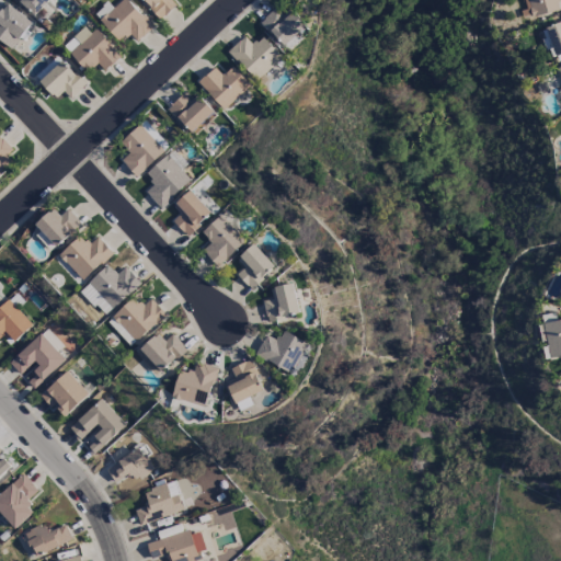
[(16,0),(36,16),(49,0),(16,0)]
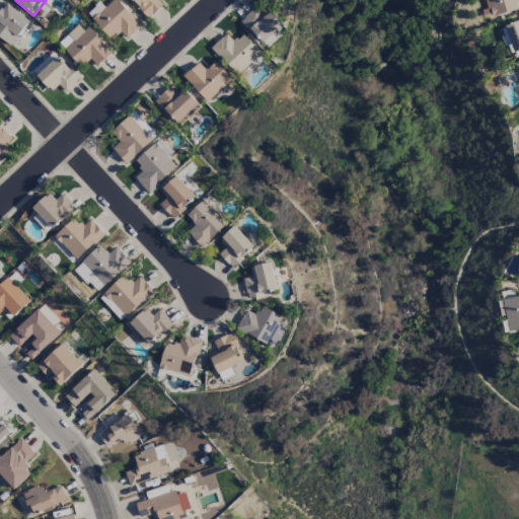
[(109,39),(118,31),(126,40),(142,25),(118,0),(114,0),(92,19),(109,39)]
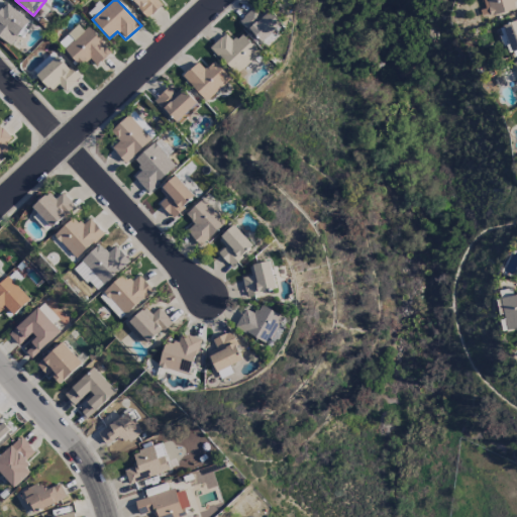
[(157,0),(130,0),(147,18),(163,5),(157,0)]
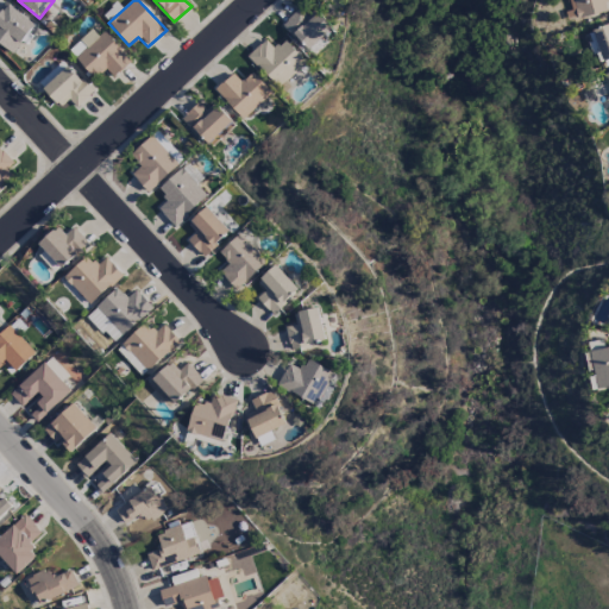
[(572,0),(577,19),(608,12),(604,0),(572,0)]
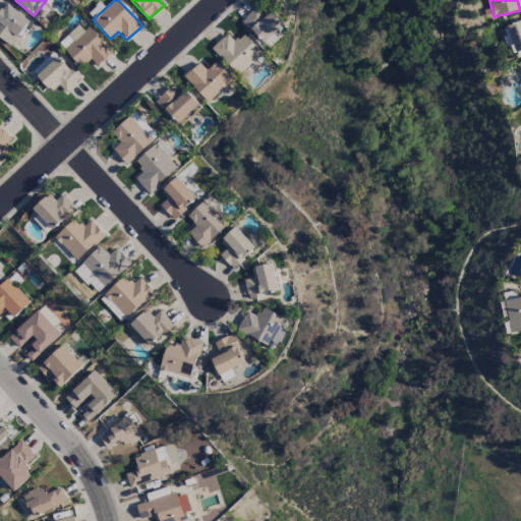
[(0,36),(12,45),(31,21),(4,1),(0,6),(0,36)]
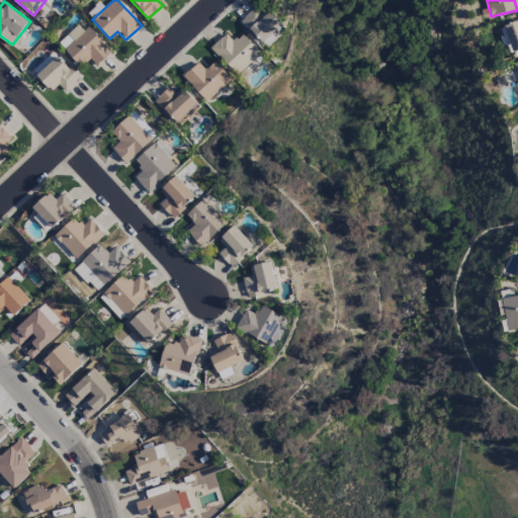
[(239,22),(263,44),(282,22),(267,8),(262,14),(253,7),(239,22)]
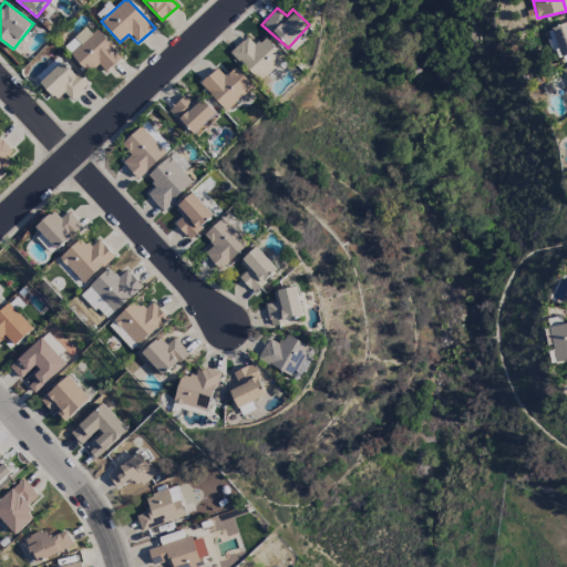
[(566,21),(550,28),(563,60),(566,59),(566,21)]
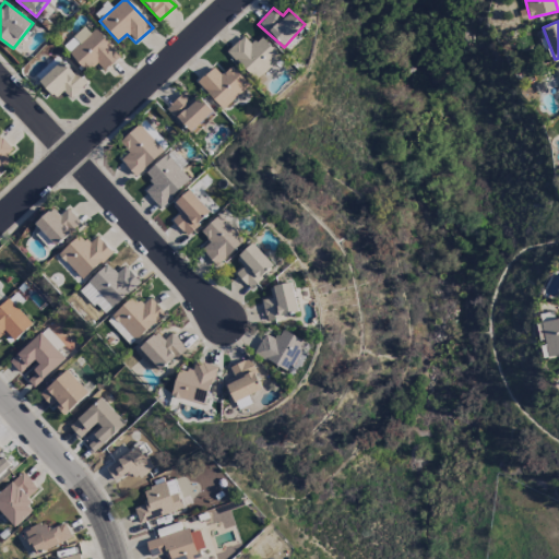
[(63,47),(70,54),(90,34),(84,27),(63,47)]
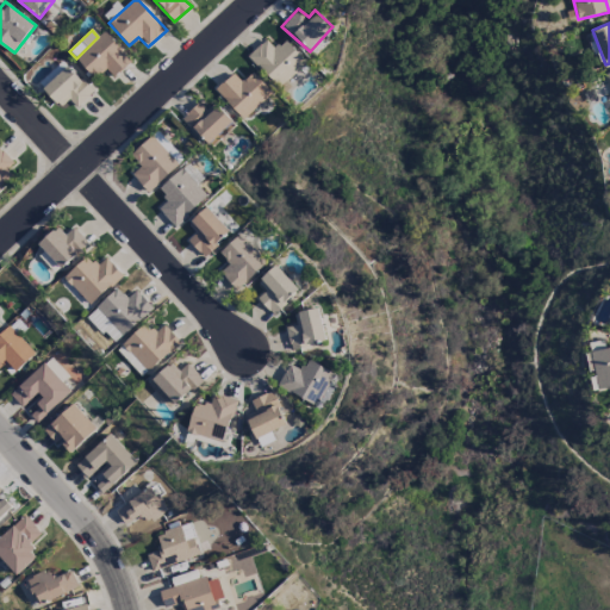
[(114,79),(131,62),(105,32),(75,58),(94,79),(105,69),(114,79)]
